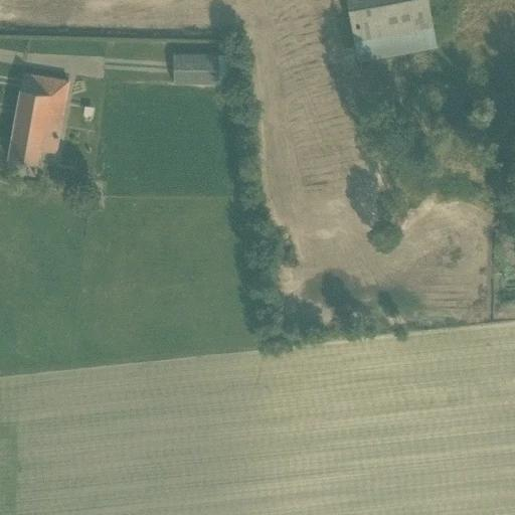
[(345,0),(354,41),(358,62),(390,56),(436,47),(433,35),(432,26),(425,0),(345,0)]
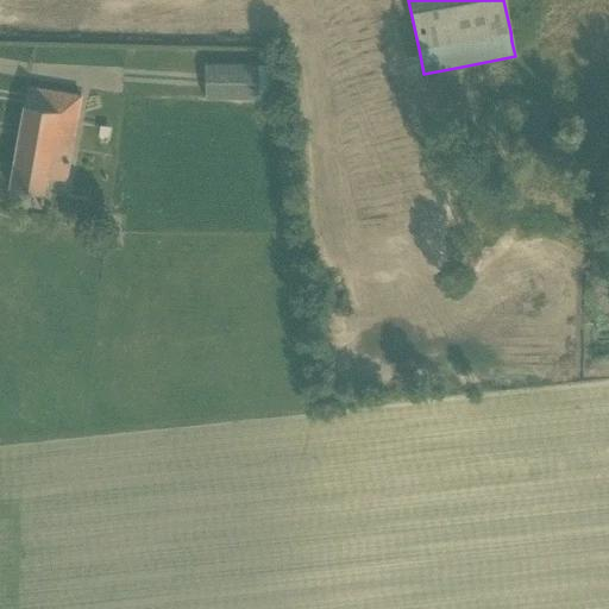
[(205,64),(205,99),(258,99),(258,66),(205,64)]
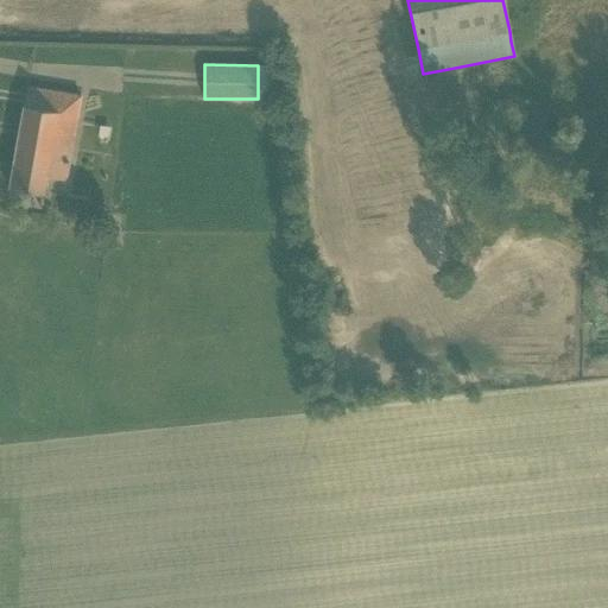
[(8,189),(43,195),(46,178),(65,182),(81,96),(27,87),(8,189)]
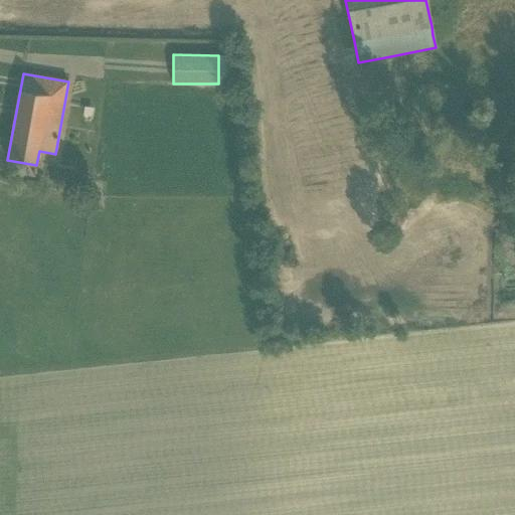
[(74,179),(72,185),(75,190),(79,191),(89,186),(90,181),(88,176),(82,175),(74,179)]
